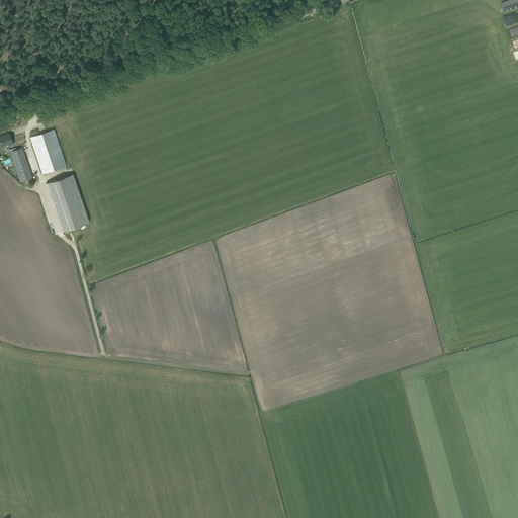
[(517,0),(506,0),(502,2),(505,12),(517,7),(517,0)]
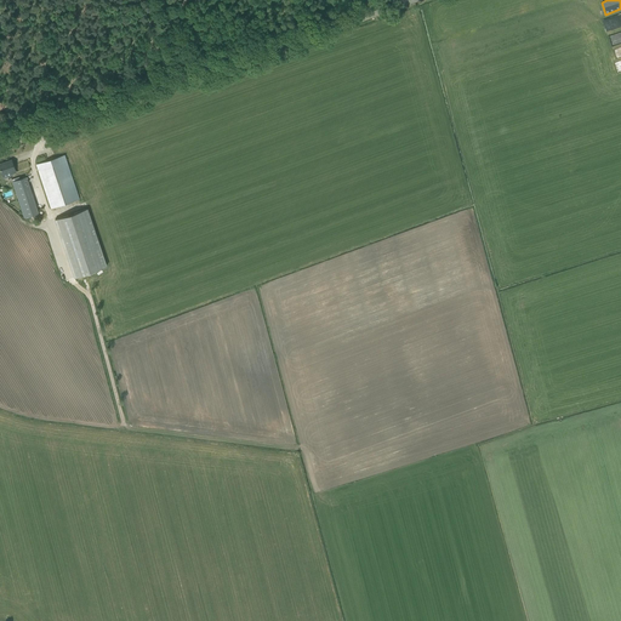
[(609,36),(611,46),(620,44),(620,40),(619,33),(609,36)]
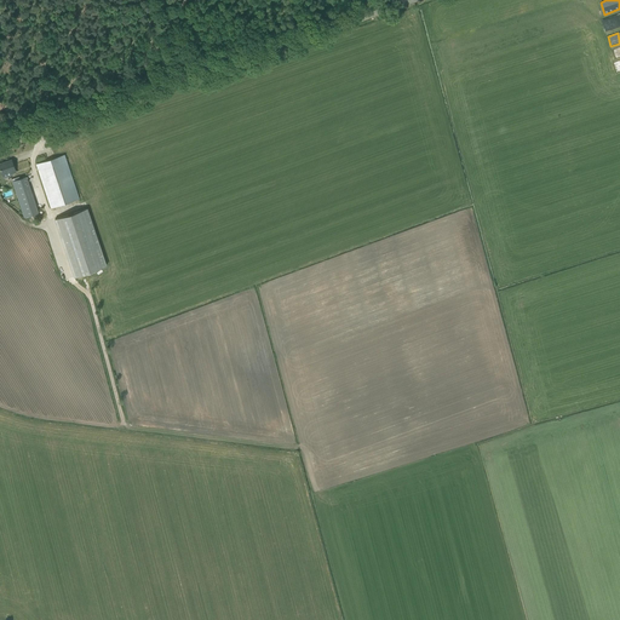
[(36,164),(39,170),(52,208),(79,199),(65,160),(64,155),(36,164)]
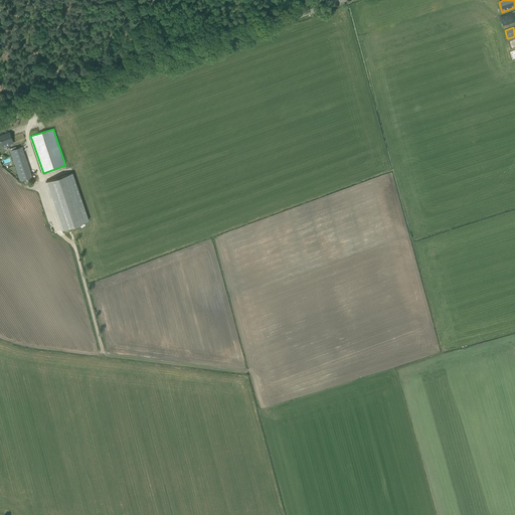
[(9,133),(0,136),(0,139),(2,144),(2,147),(13,143),(9,133)]
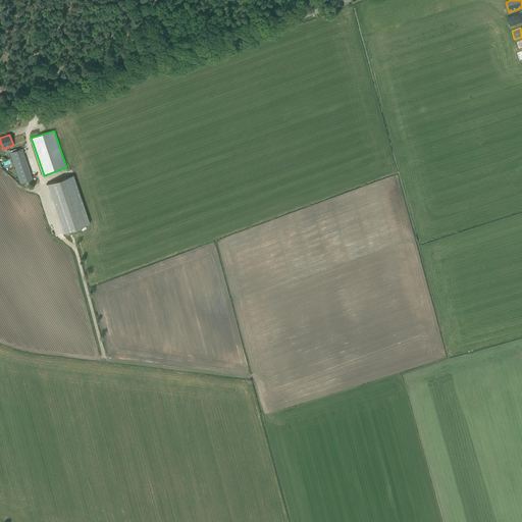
[(13,161),(20,183),(33,179),(24,158),(23,153),(21,149),(10,153),(12,157),(13,161)]
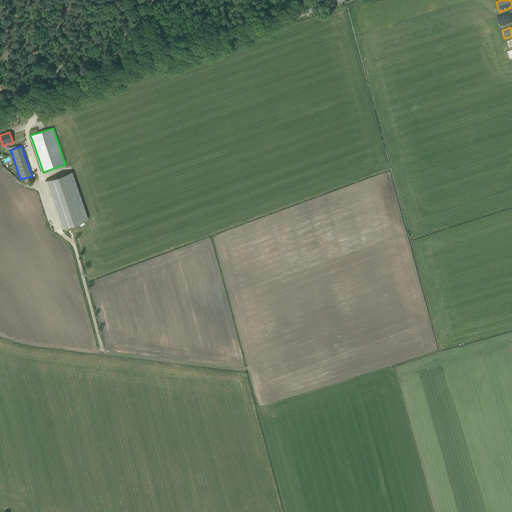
[(88,219),(72,172),(46,181),(62,228),(88,219)]
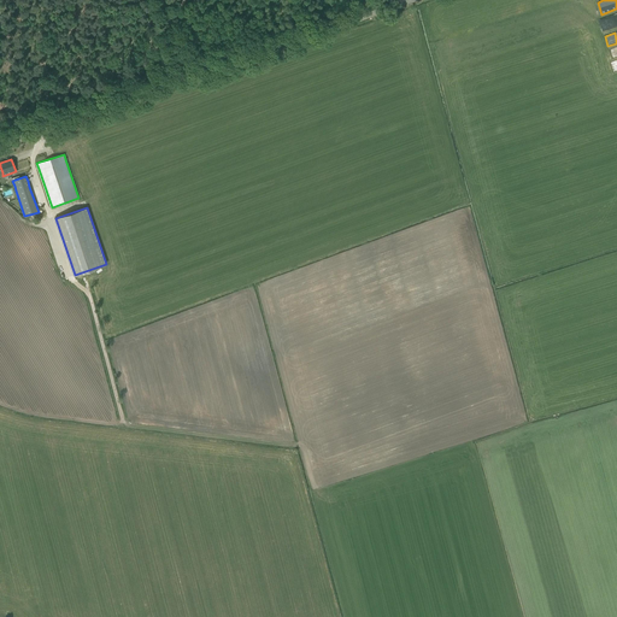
All buildings are outlined.
